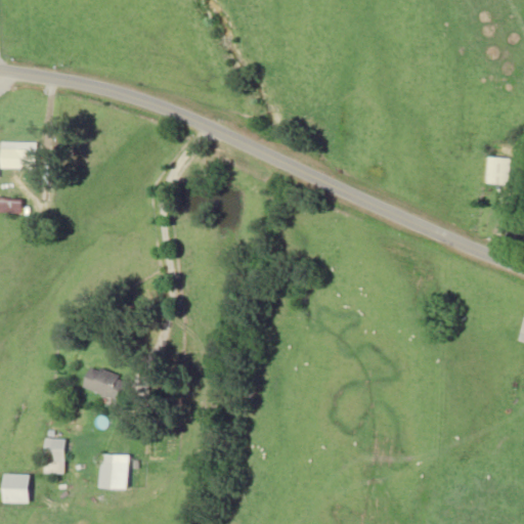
[(35,142),(0,142),(0,168),(35,168),(35,142)]
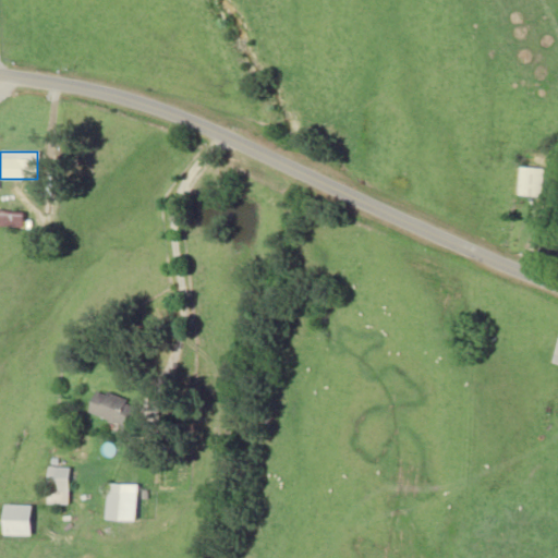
[(544,169),(519,167),(517,195),(542,197),(544,169)]
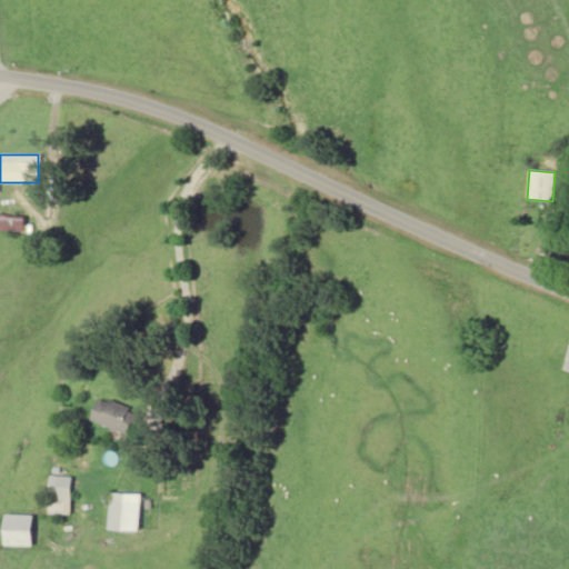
[(23,217),(0,216),(0,230),(23,230),(23,217)]
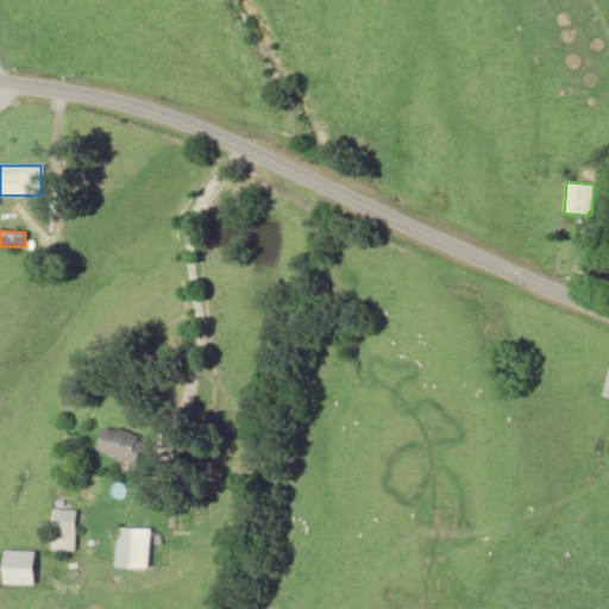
[(142,468),(151,443),(105,425),(95,450),(142,468)]
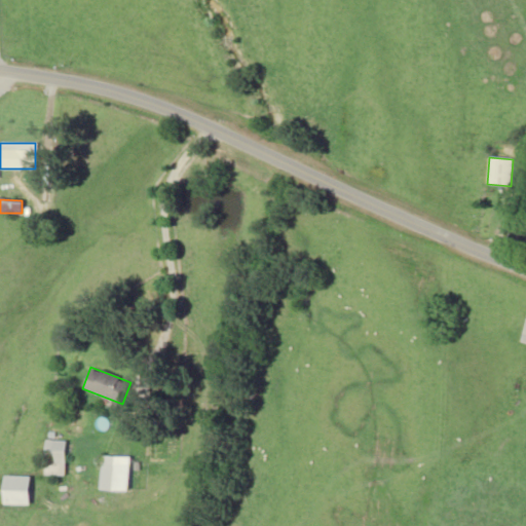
[(65,441),(45,441),(44,476),(65,476),(65,441)]
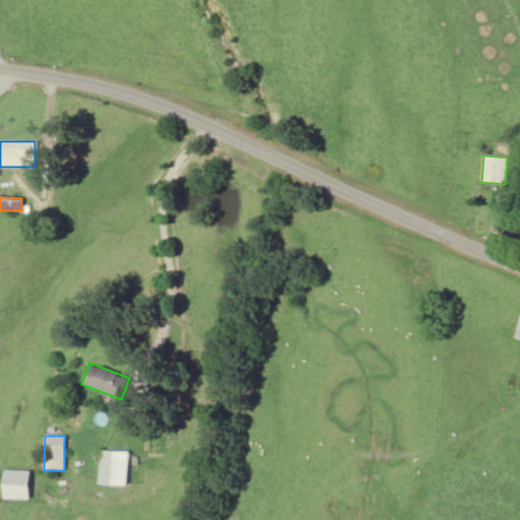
[(2,499),(28,500),(28,471),(3,470),(2,499)]
